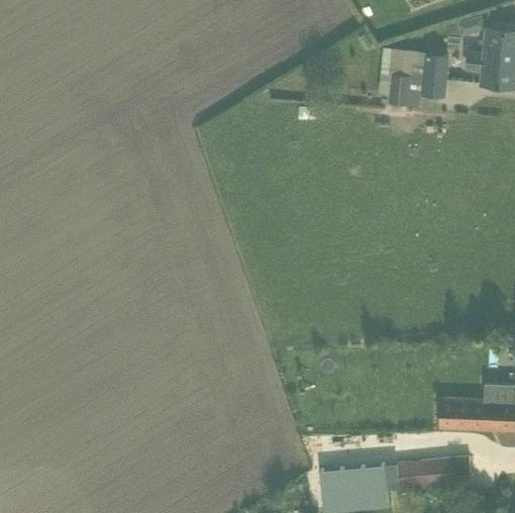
[(468,21),(471,29),(475,32),(483,29),(479,17),(468,21)]
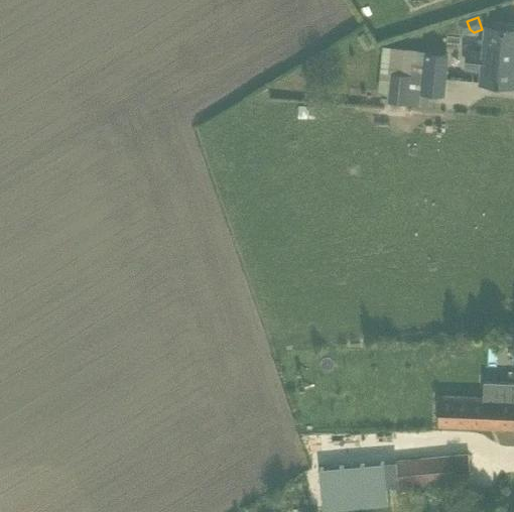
[(480,71),(479,85),(513,87),(513,30),(485,28),(482,55),(466,53),(465,70),(480,71)]
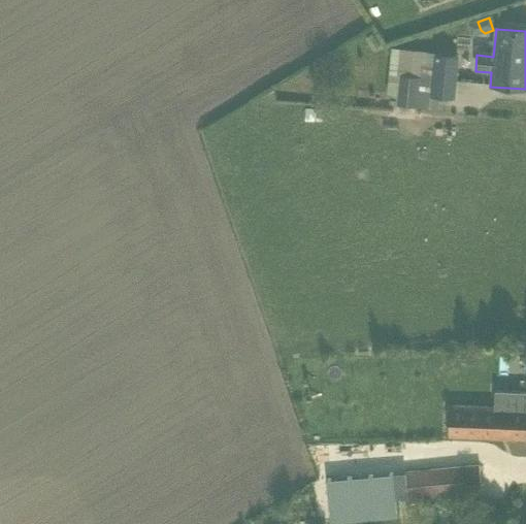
[(451,99),(453,82),(454,75),(455,58),(435,56),(435,55),(420,53),(390,50),(387,85),(386,95),(389,95),(395,95),(394,107),(415,108),(416,109),(417,96),(437,97),(451,99)]
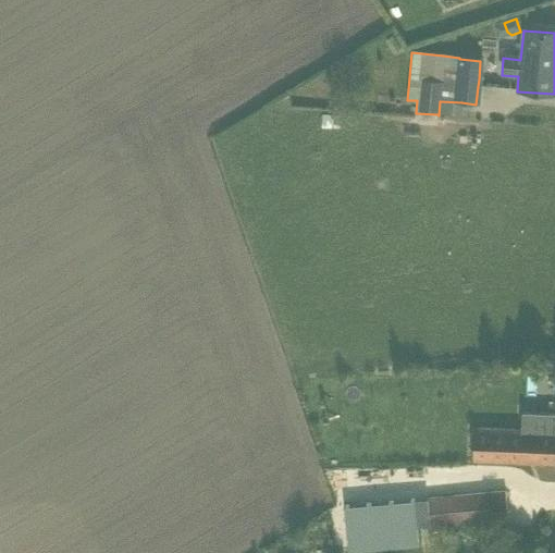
[(554,431),(554,432),(554,416),(521,415),(520,431),(473,429),(472,464),(554,466),(554,431)]
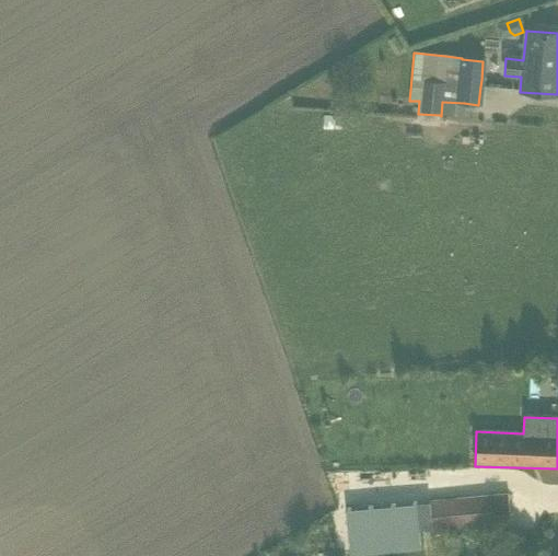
[(457,528),(509,522),(507,497),(428,504),(431,534),(457,532),(457,528)]
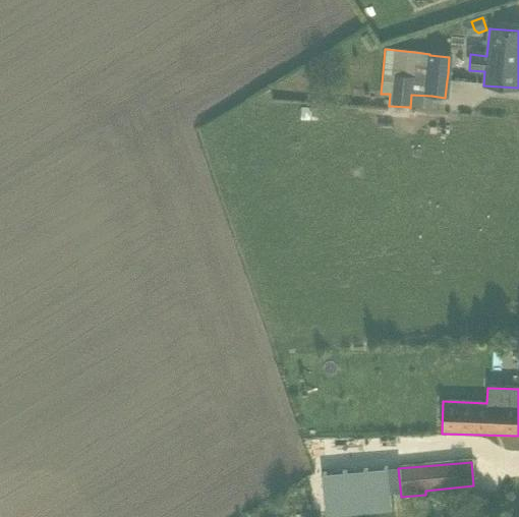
[(385,470),(322,475),(325,514),(388,509),(385,470)]
